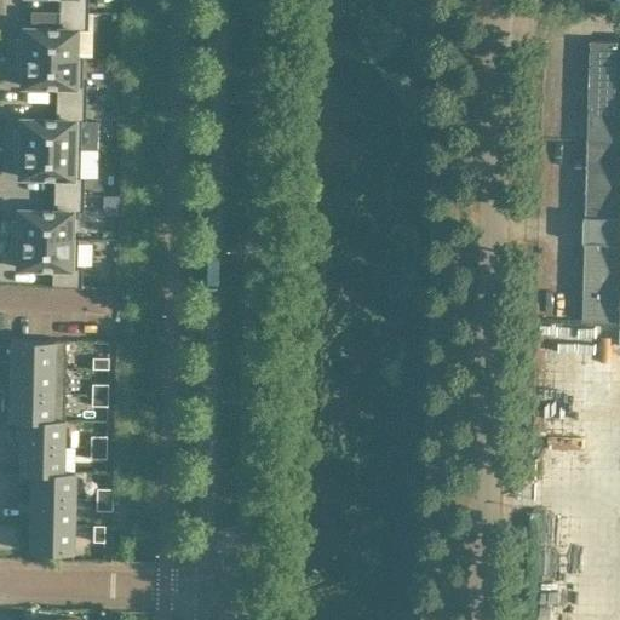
[(58,0),(58,11),(87,11),(87,0),(58,0)]
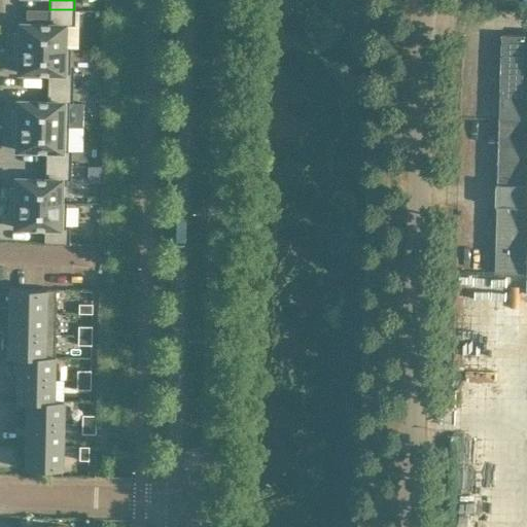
[(13,47),(70,49),(70,47),(64,47),(64,25),(74,25),(74,9),(49,9),(48,24),(19,23),(19,33),(13,33),(13,47)]
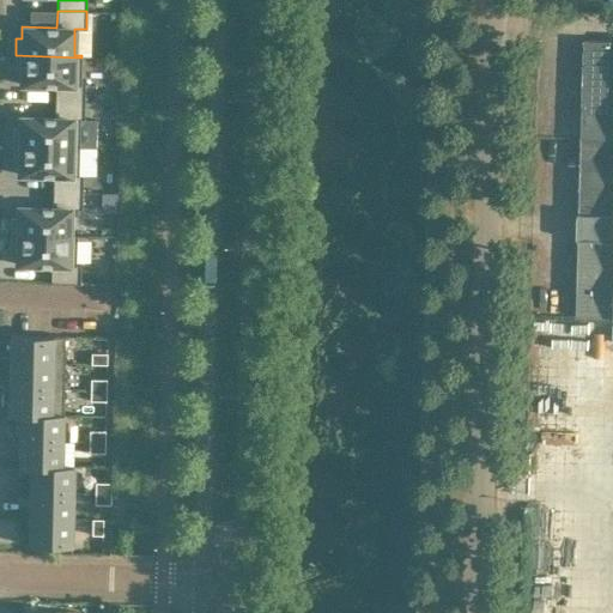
[(612,42),(584,41),(582,139),(612,139),(612,42)]
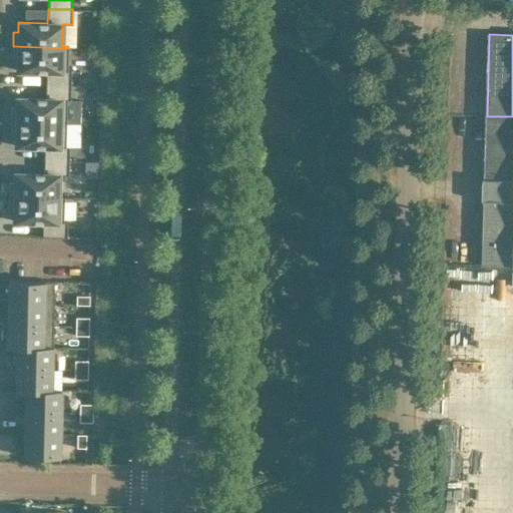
[(46,84),(70,85),(71,71),(67,71),(68,48),(13,46),(13,60),(17,60),(17,70),(46,71),(46,84)]
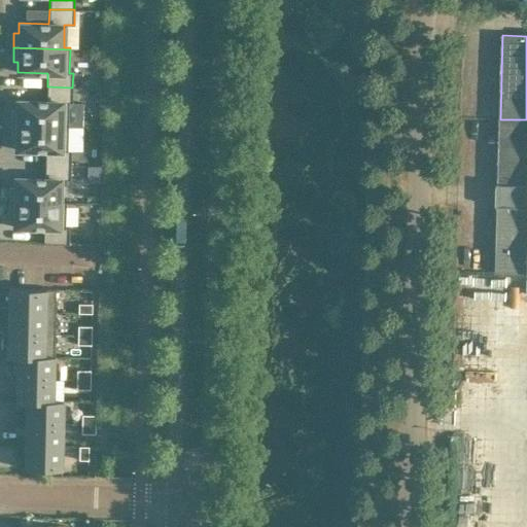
[(11,125),(68,127),(68,102),(72,102),(72,88),(47,86),(47,101),(16,100),(16,110),(11,110),(11,125)]
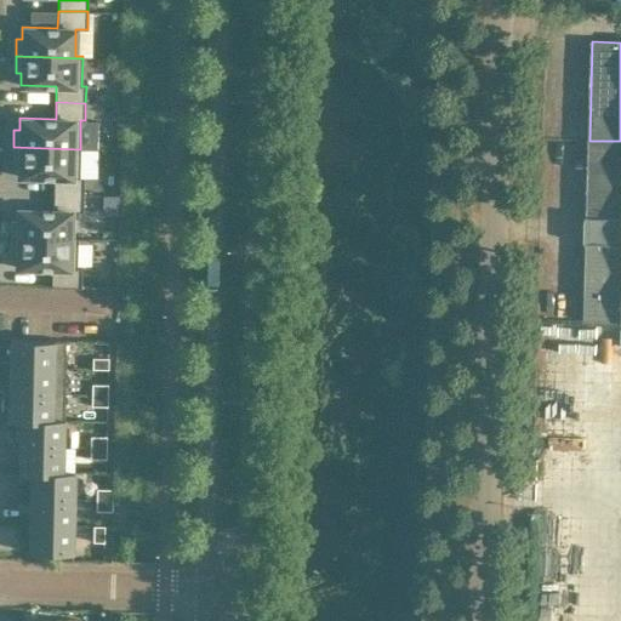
[(620,141),(590,141),(585,322),(620,322),(620,141)]
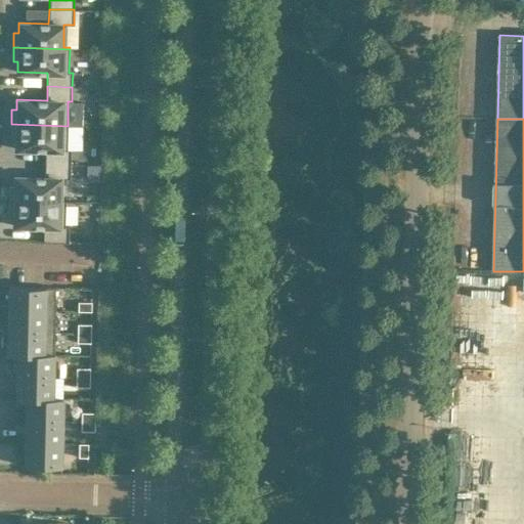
[(45,164),(70,164),(71,149),(67,149),(68,126),(11,124),(11,138),(15,139),(15,148),(45,149),(45,164)]
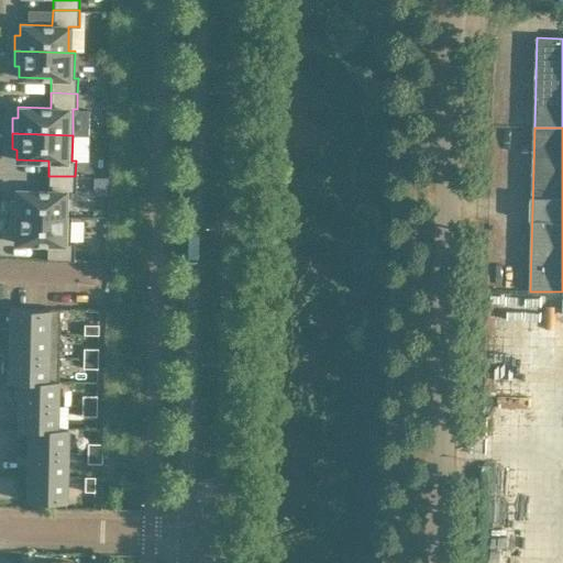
[(10,216),(70,218),(70,217),(64,216),(65,191),(75,191),(75,176),(48,176),(48,190),(17,190),(15,200),(10,200),(10,216)]
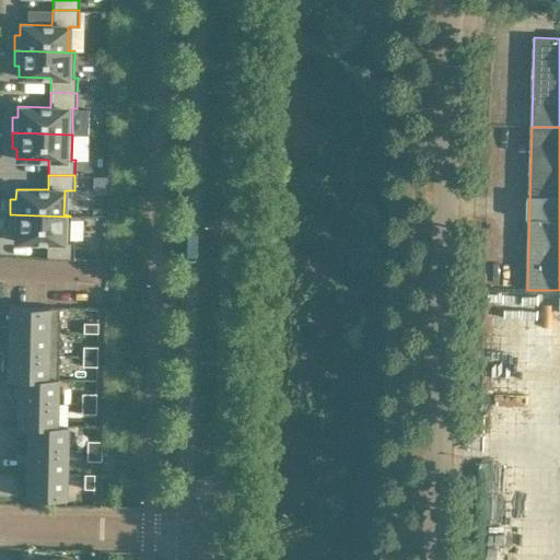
[(70,217),(10,214),(10,231),(15,231),(14,241),(46,242),(46,258),(72,259),(73,242),(69,242),(70,217)]
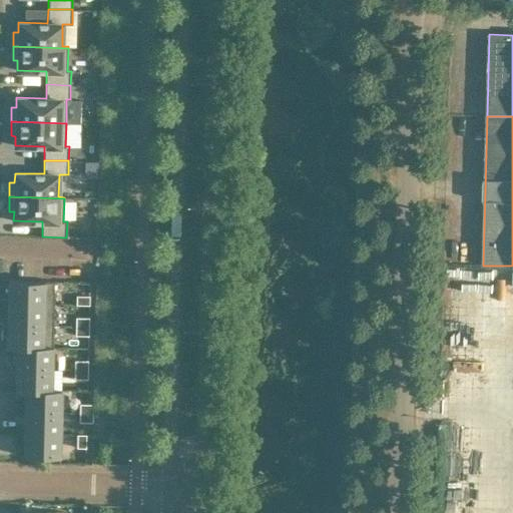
[(54,304),(54,282),(8,281),(8,303),(54,304)]
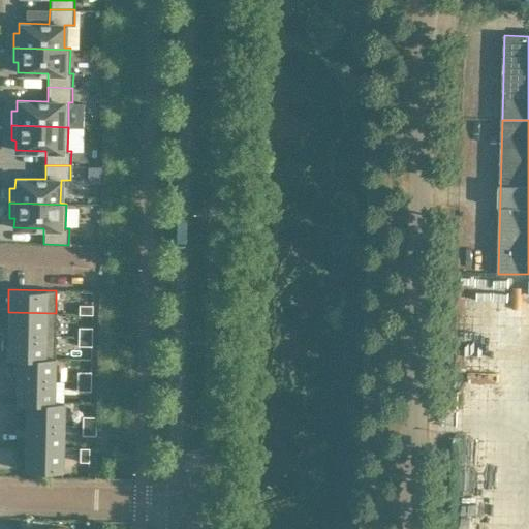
[(79,314),(92,314),(92,305),(79,305),(79,314)]
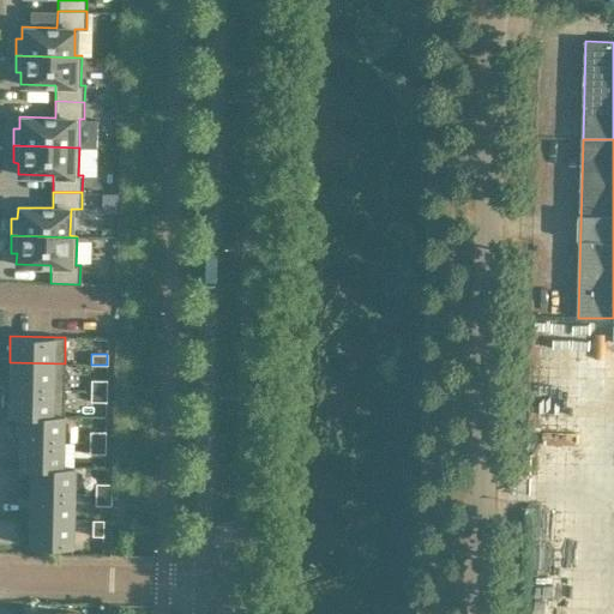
[(591,398),(593,360),(569,360),(569,397),(591,398)]
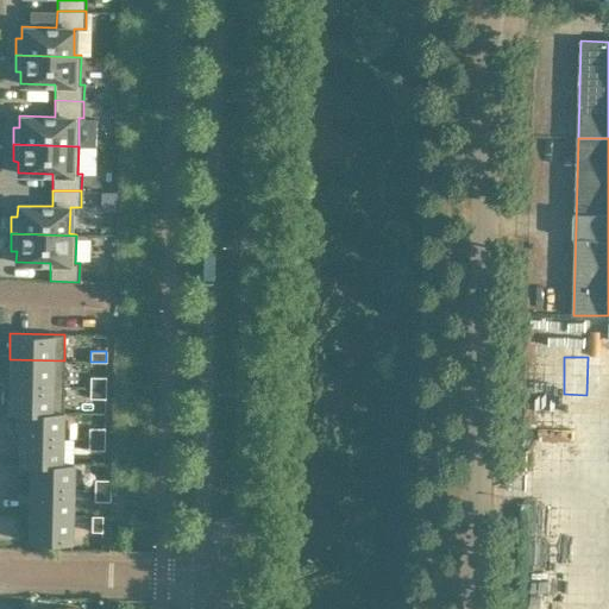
[(63,387),(64,360),(10,359),(8,385),(63,387)]
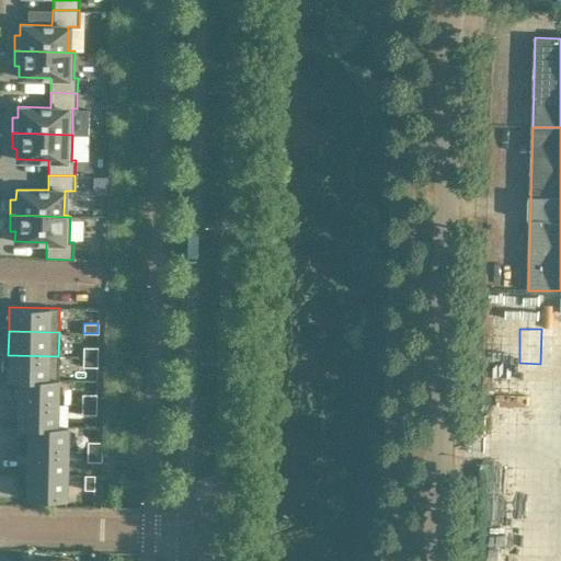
[(96,357),(98,347),(82,346),(82,356),(96,357)]
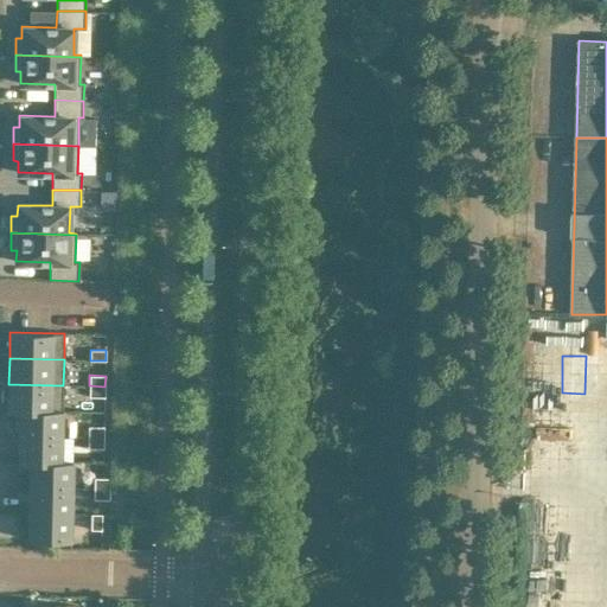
[(62,410),(63,385),(8,384),(7,409),(62,410)]
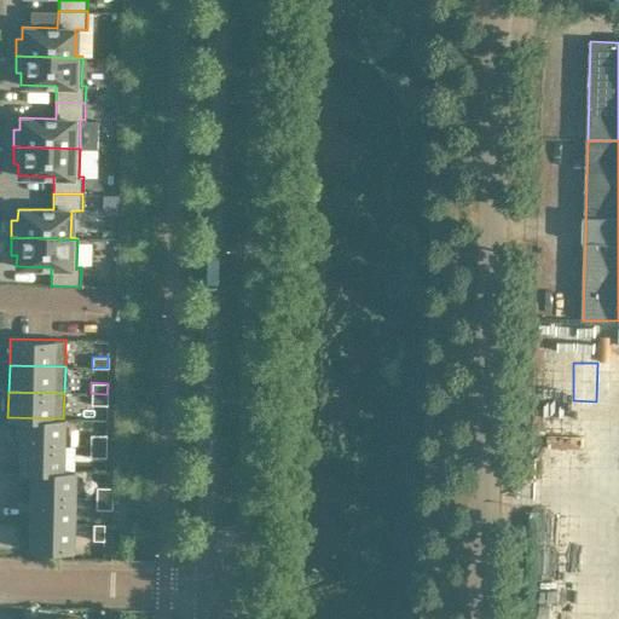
[(106,405),(106,394),(91,393),(91,404),(106,405)]
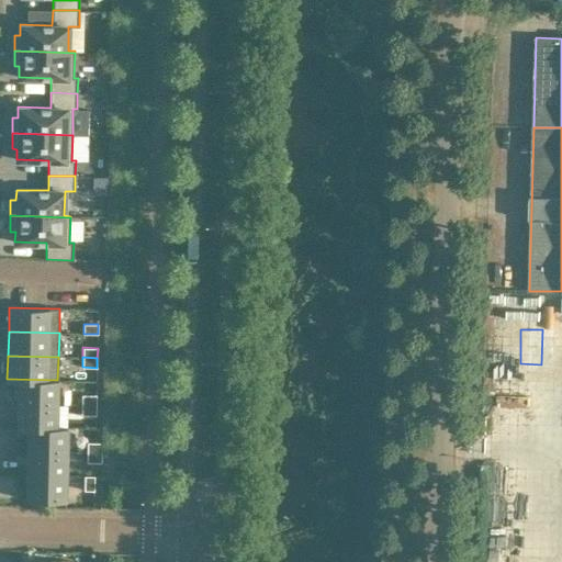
[(57,404),(57,380),(7,379),(7,380),(18,380),(18,403),(57,404)]
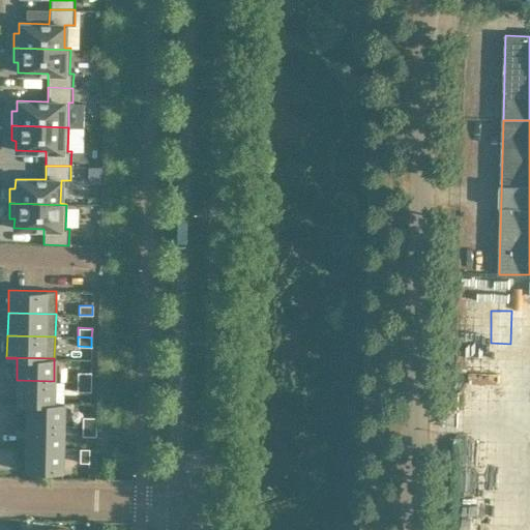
[(90,382),(91,373),(77,372),(77,382),(90,382)]
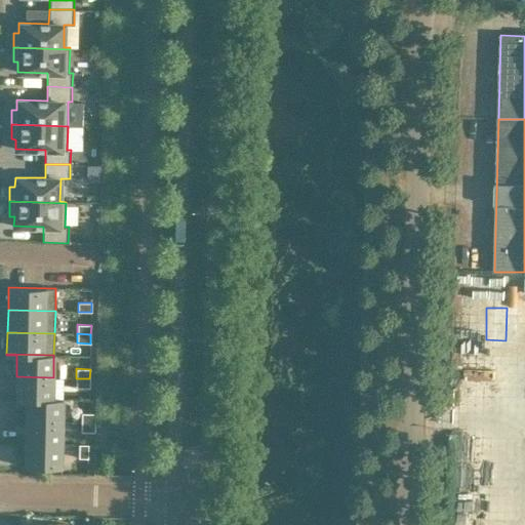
[(52,399),(53,377),(16,376),(15,399),(63,400),(63,399),(52,399)]
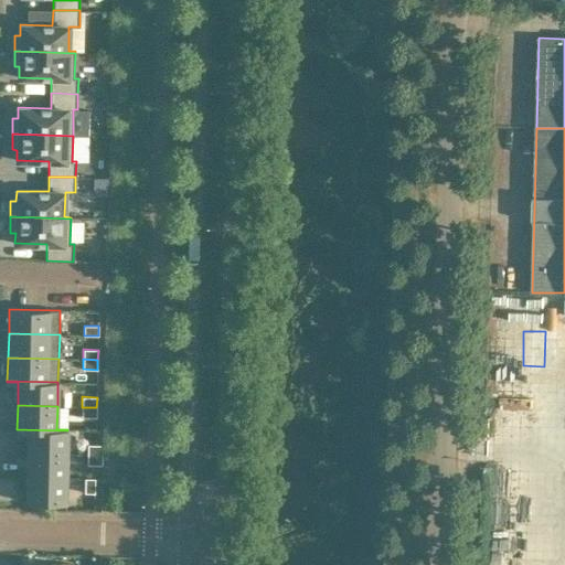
[(96,417),(96,407),(82,407),(82,417),(96,417)]
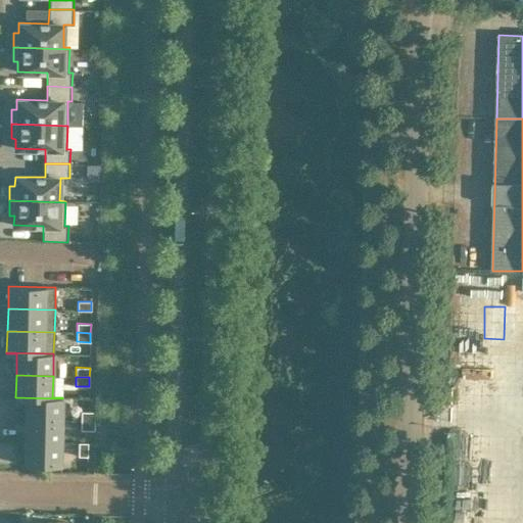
[(61,420),(62,398),(15,397),(15,398),(26,398),(25,420),(61,420)]
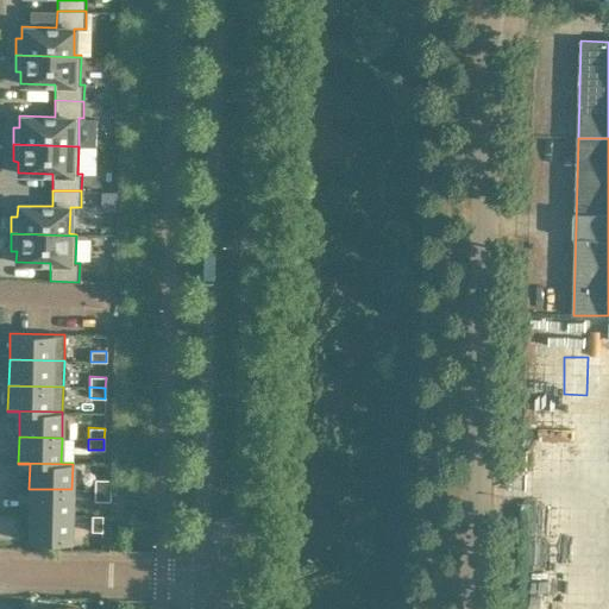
[(110,490),(110,479),(94,479),(94,490),(110,490)]
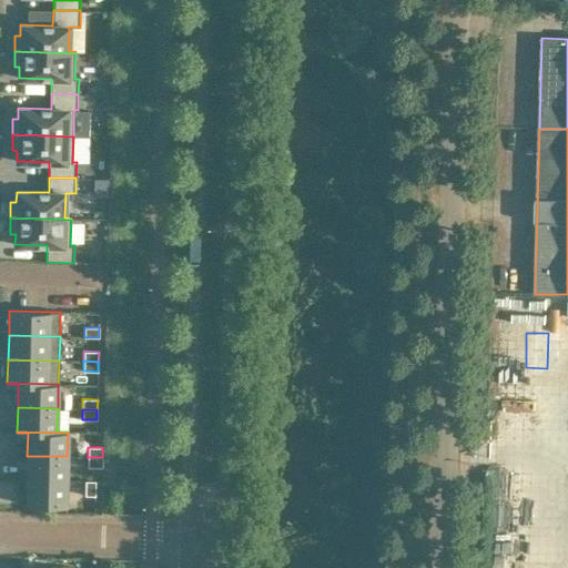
[(67,480),(67,456),(27,456),(27,479),(67,480)]
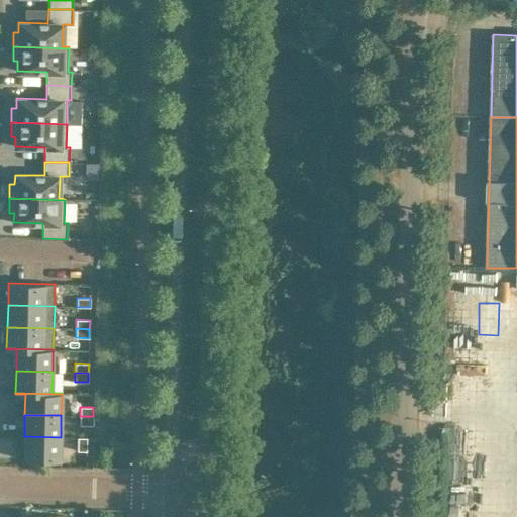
[(93,425),(93,416),(80,416),(80,425),(93,425)]
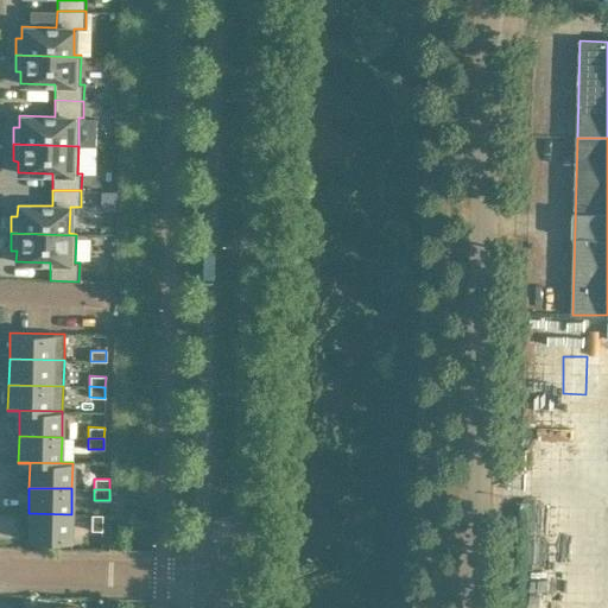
[(71,540),(71,514),(29,513),(27,540),(71,540)]
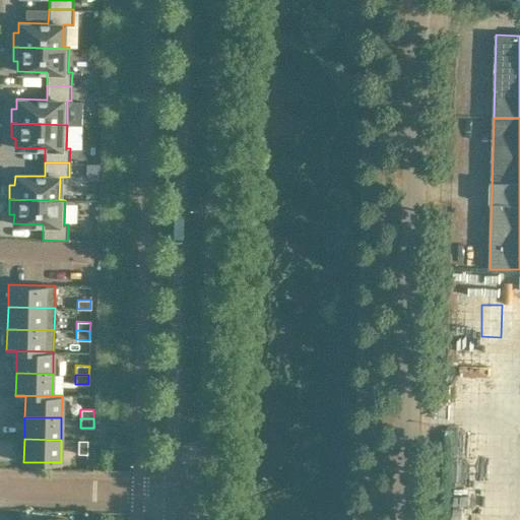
[(77,453),(86,454),(87,440),(78,440),(77,453)]
